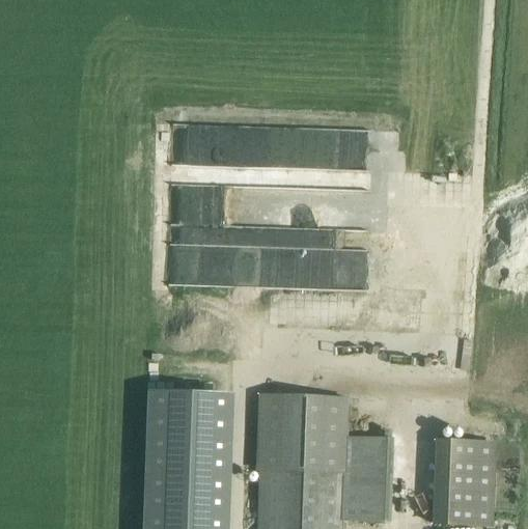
[(173,243),(172,283),(373,288),(374,276),(361,275),(362,256),(345,256),(345,275),(336,275),(336,248),(173,243)]
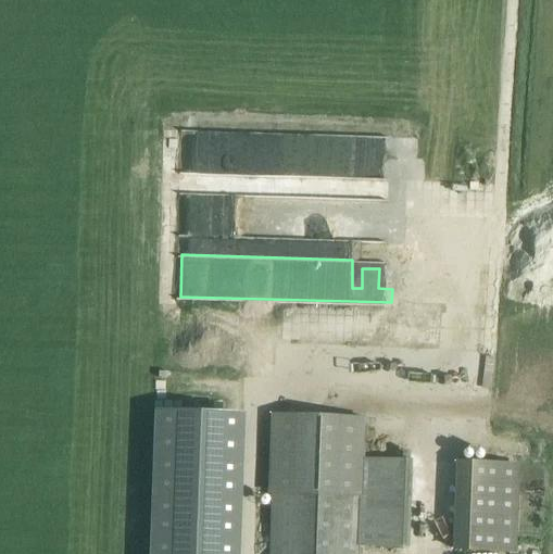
[(479,300),(480,281),(457,280),(456,299),(479,300)]
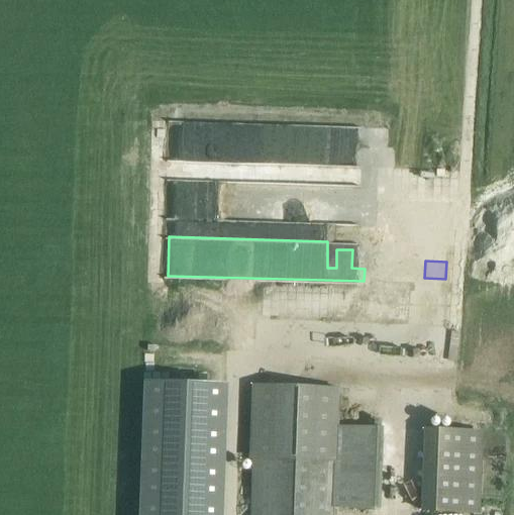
[(142,379),(137,514),(223,514),(228,382),(142,379)]
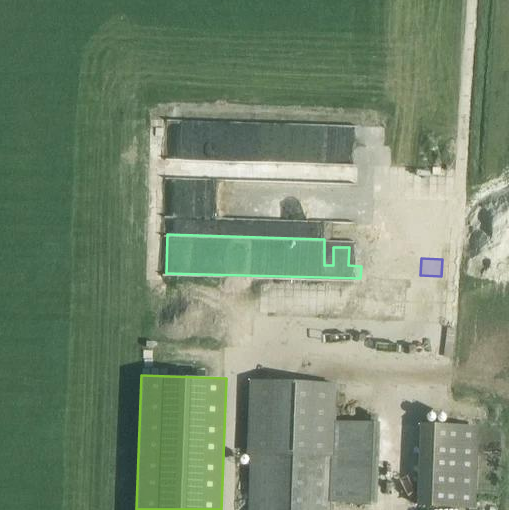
[(332,509),(333,500),(376,501),(379,425),(338,424),(339,382),(252,379),(249,453),(254,453),(251,509),(332,509)]
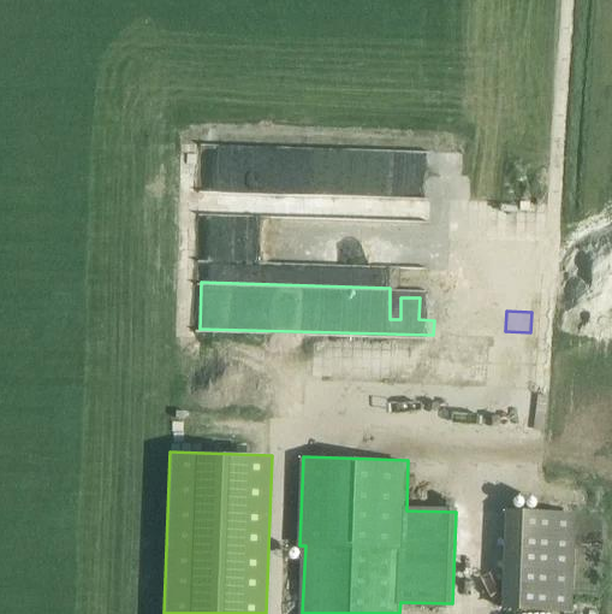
[(578,511),(507,508),(504,607),(574,610),(578,511)]
